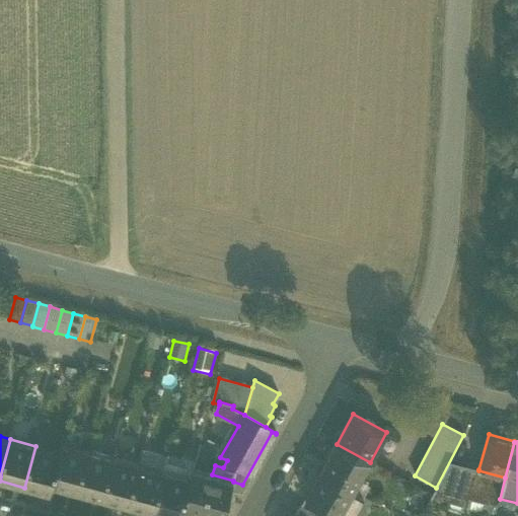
[(354,492),(370,462),(337,444),(320,472),(354,492)]
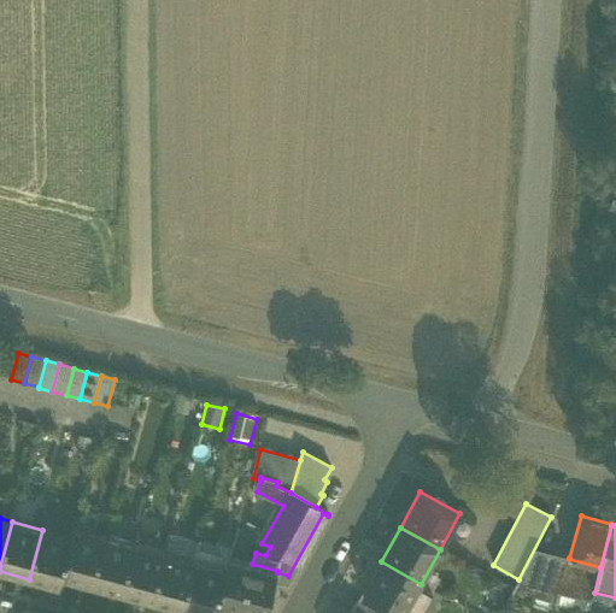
[(62,578),(93,585),(106,536),(76,529),(72,538),(62,578)]
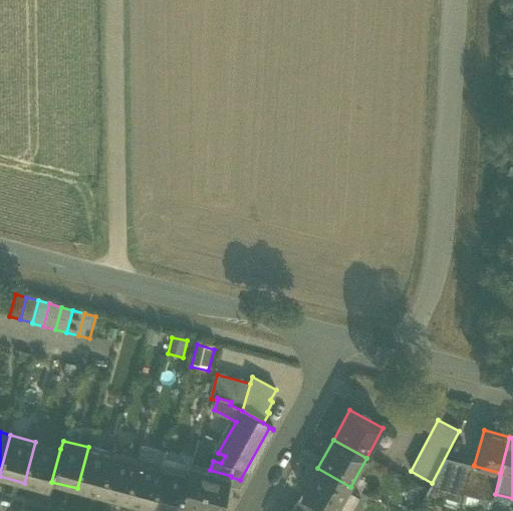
[(49,490),(51,482),(60,449),(35,442),(24,483),(49,490)]
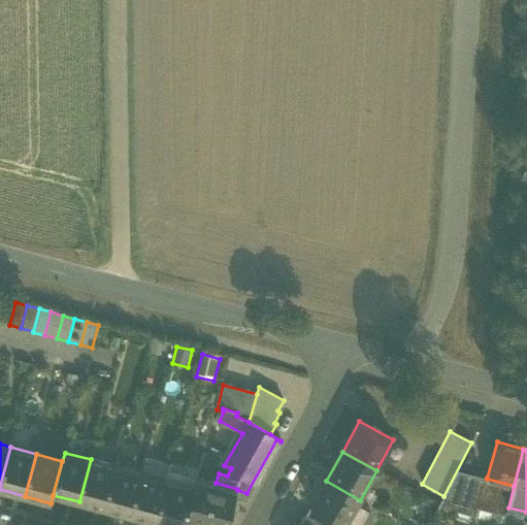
[(146,458),(142,473),(168,481),(170,470),(172,465),(146,458)]
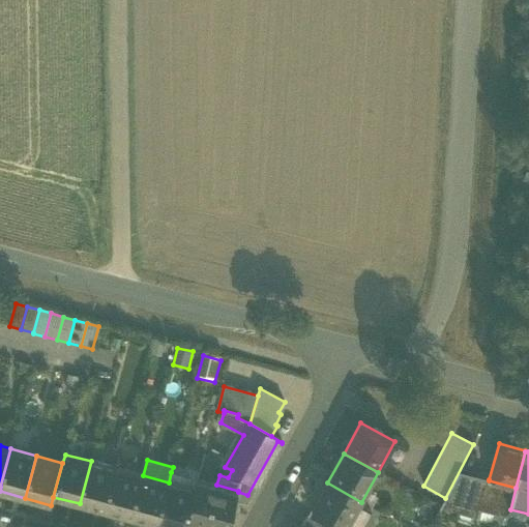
[(80,503),(106,510),(117,468),(91,461),(80,503)]
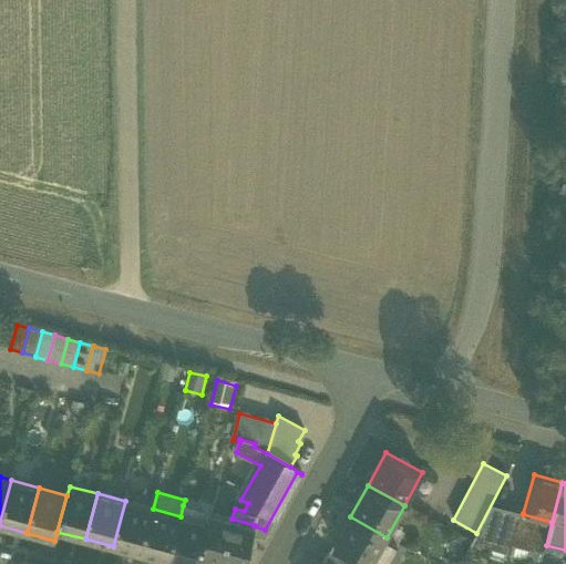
[(113,546),(141,554),(153,509),(125,501),(113,546)]
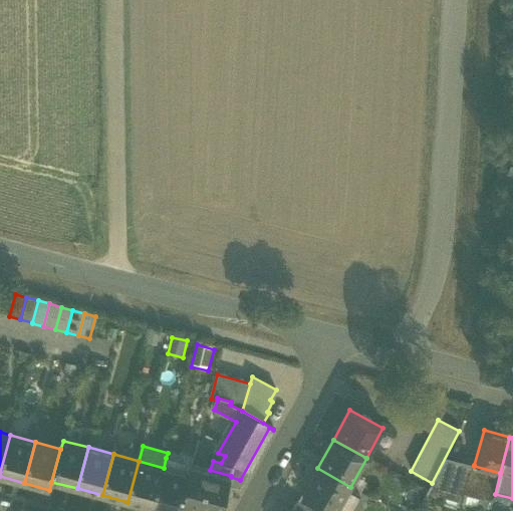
[(166,458),(164,468),(190,475),(193,466),(195,458),(185,456),(183,463),(166,458)]
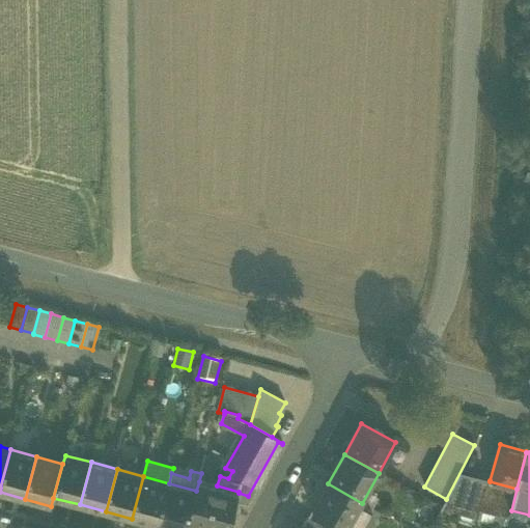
[(449,495),(465,499),(471,475),(461,473),(449,495)]
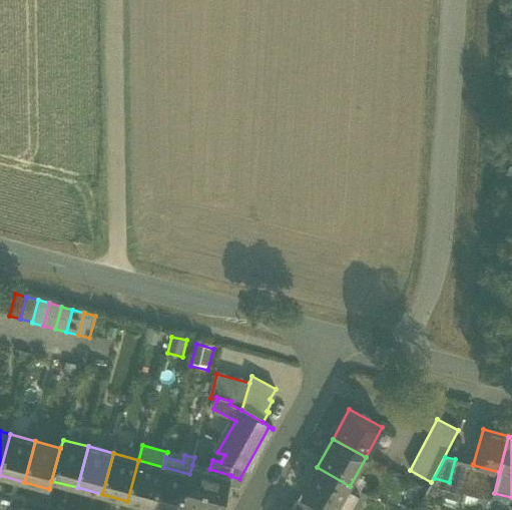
[(467,462),(455,459),(449,482),(461,485),(467,462)]
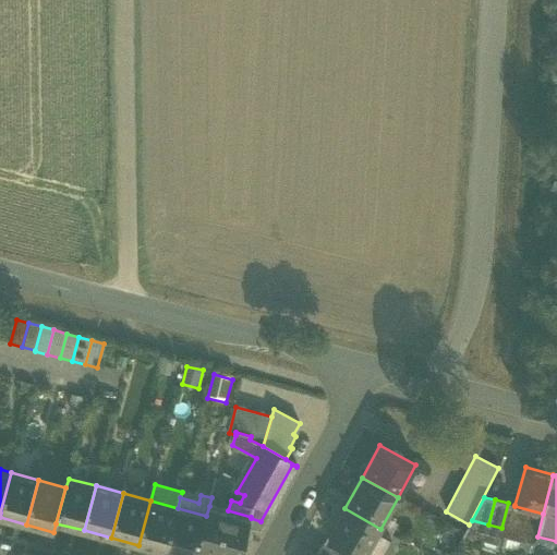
[(138,545),(166,553),(178,508),(150,501),(138,545)]
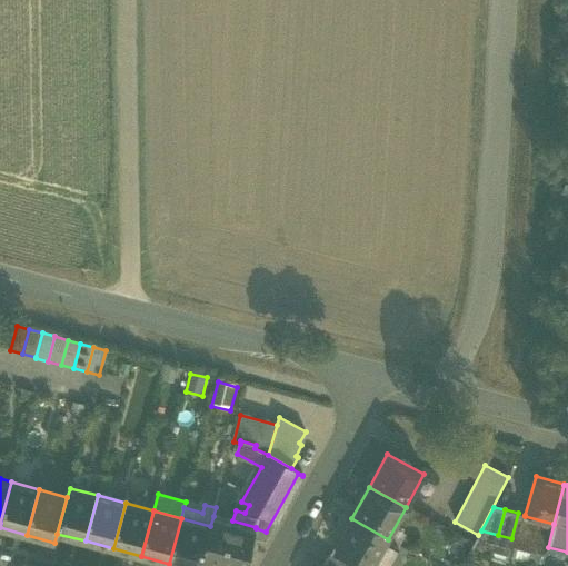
[(548,547),(554,524),(525,516),(525,515),(518,513),(511,538),(510,545),(546,554),(548,547)]
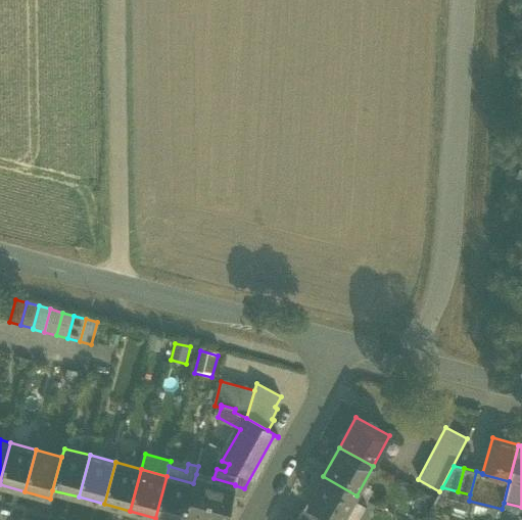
[(226,519),(235,485),(235,484),(214,478),(196,474),(193,483),(186,511),(215,519),(226,519)]
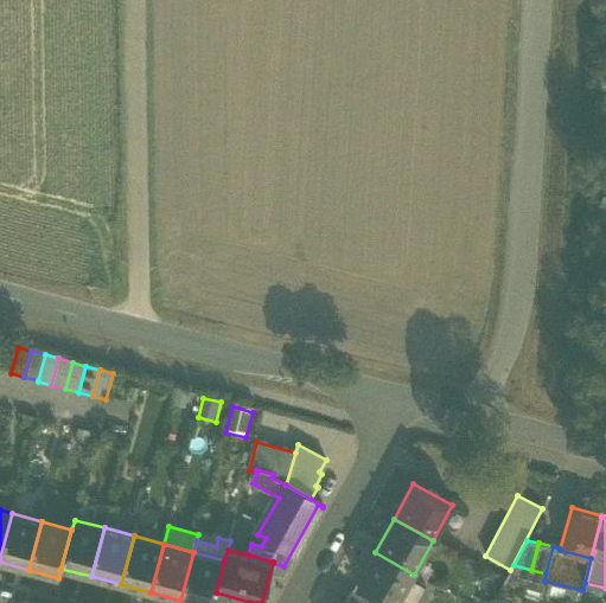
[(212,602),(216,592),(224,560),(193,552),(180,601),(186,602),(212,602)]
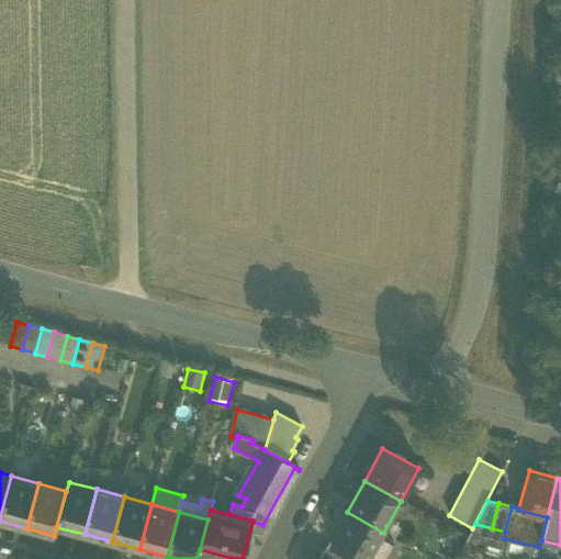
[(331,540),(362,558),(370,558),(376,546),(383,533),(347,512),(331,540)]
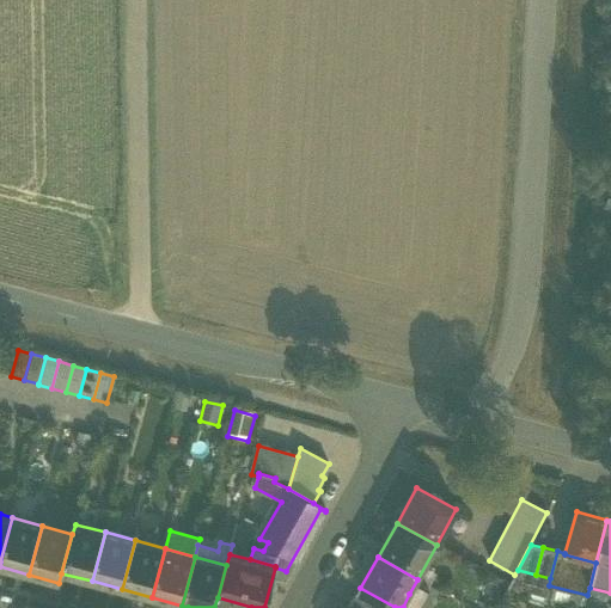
[(533,581),(549,585),(550,578),(536,575),(533,581)]
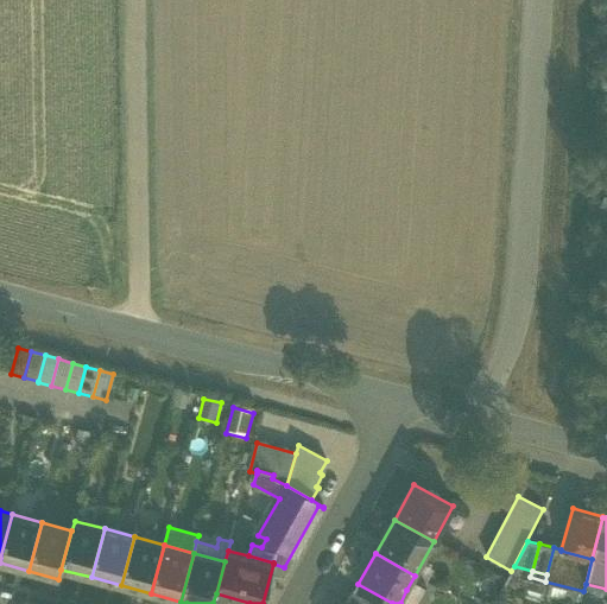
[(415,576),(406,590),(417,596),(425,582),(415,576)]
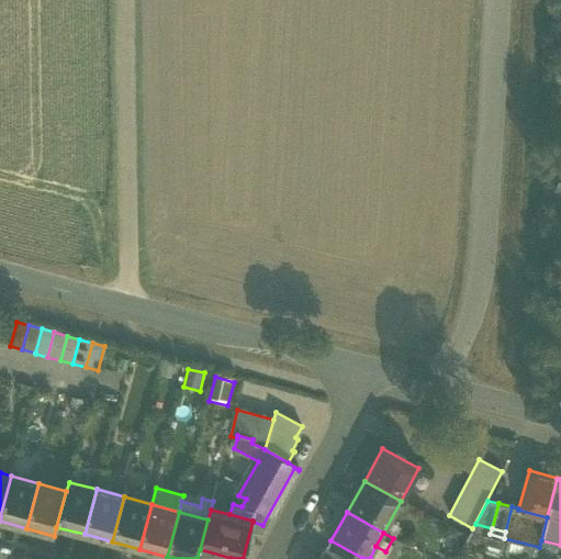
[(381,558),(385,551),(376,546),(370,558),(381,558)]
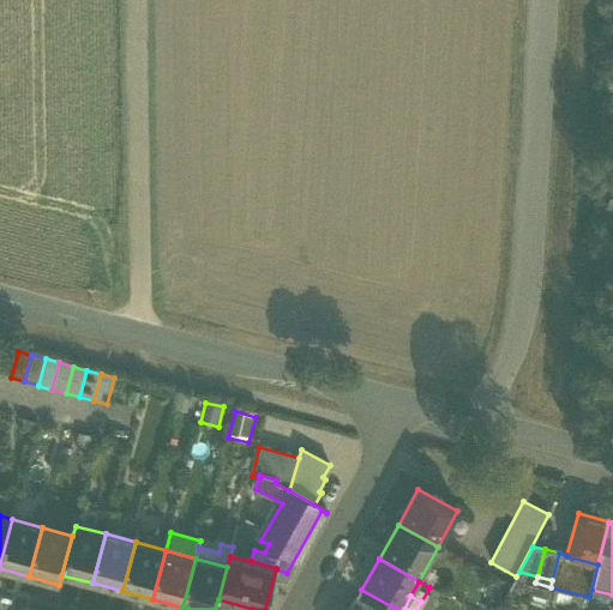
[(378,609),(356,598),(352,609),(378,609)]
